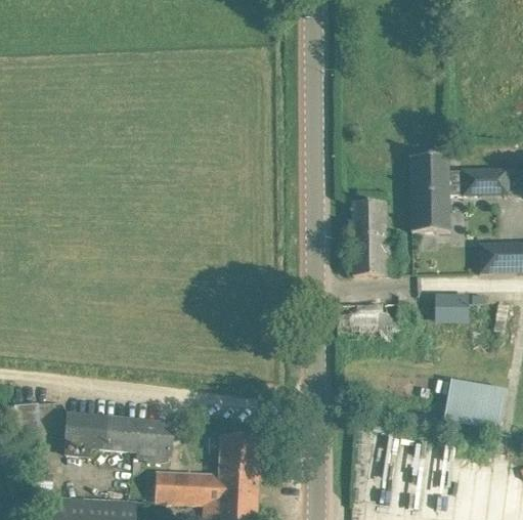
[(448,156),(411,157),(412,231),(449,230),(449,195),(448,170),(448,156)]
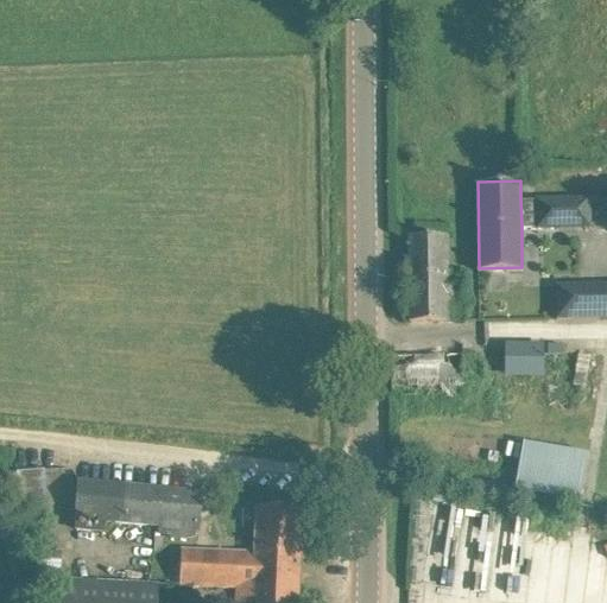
[(555,197),(520,197),(522,226),(555,226),(590,224),(590,196),(555,197)]
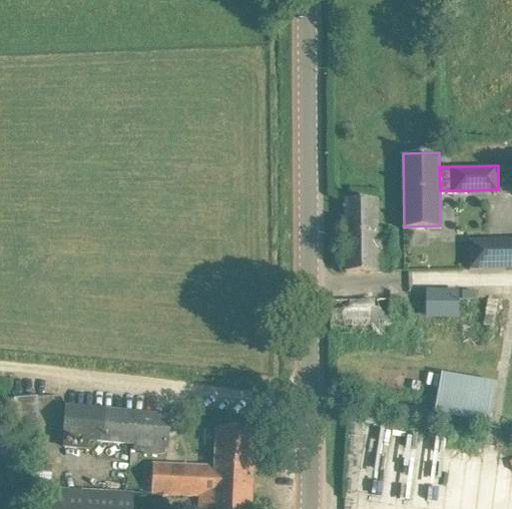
[(378,196),(345,197),(346,270),(392,270),(392,227),(378,227),(379,216),(378,196)]
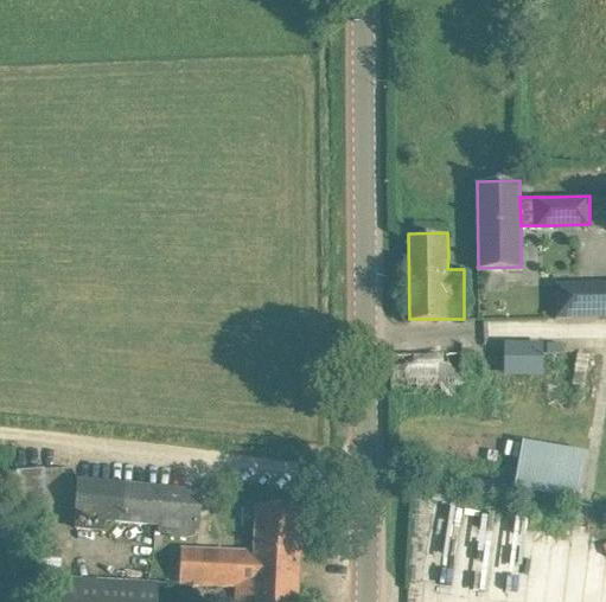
[(605,280),(556,282),(556,315),(605,314),(605,280)]
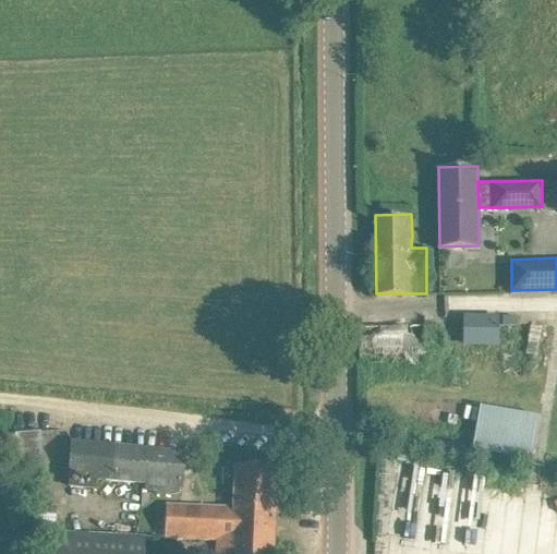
[(498,341),(499,310),(462,310),(462,340),(498,341)]
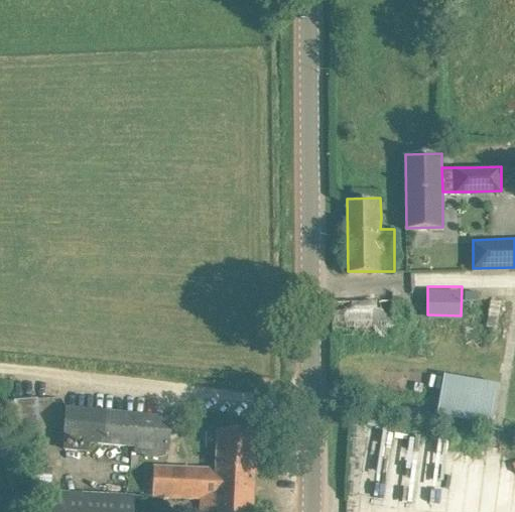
[(388,299),(353,300),(333,300),(334,334),(354,333),(354,337),(392,336),(392,323),(408,323),(407,299),(392,300),(388,299)]
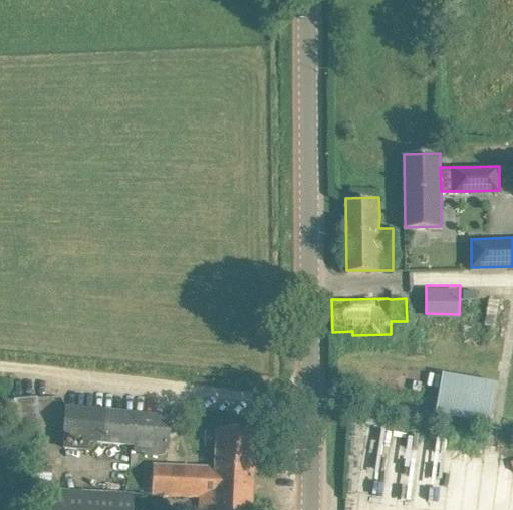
[(440,370),(435,413),(491,419),(495,375),(440,370)]
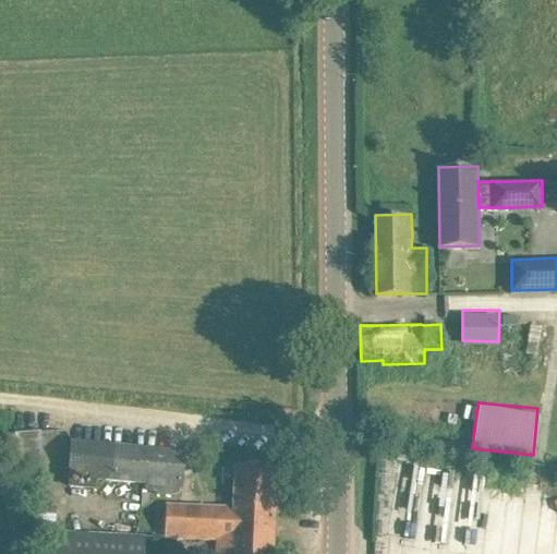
[(181,484),(183,485),(186,449),(72,437),(69,484),(97,486),(98,478),(147,482),(147,486),(157,491),(168,492),(181,488),(181,484)]
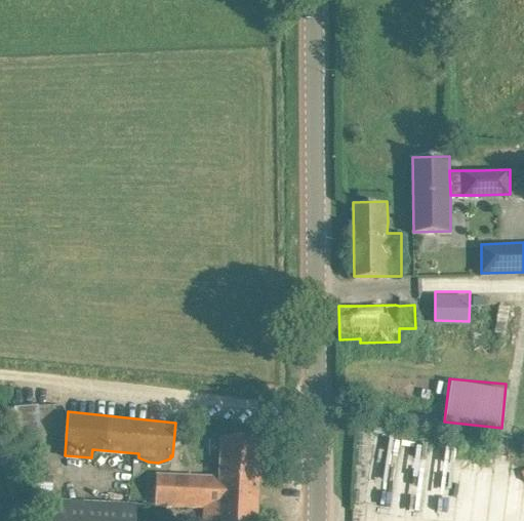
[(257,520),(262,437),(219,435),(217,475),(156,472),(155,502),(204,504),(202,520),(257,520)]
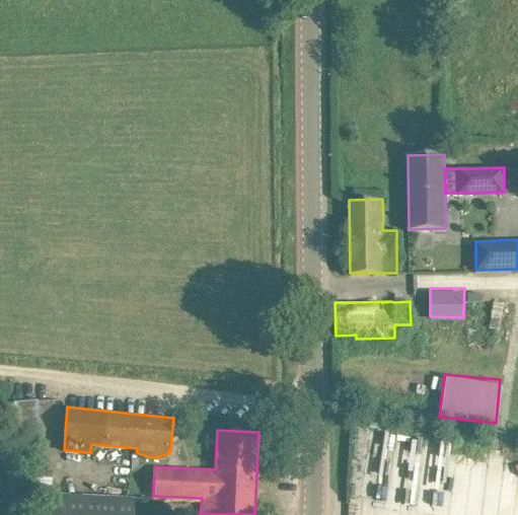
[(49,483),(50,469),(28,468),(28,483),(49,483)]
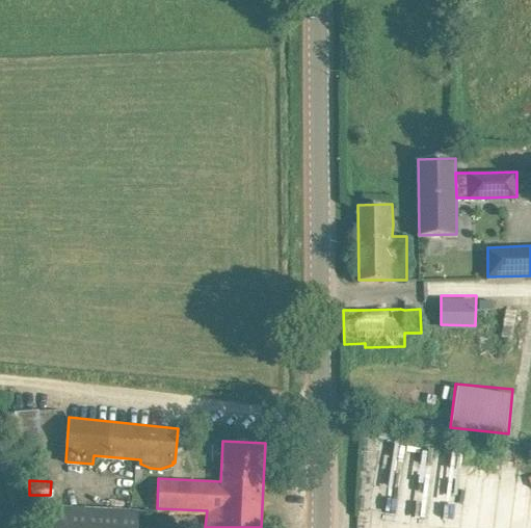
[(137,527),(138,508),(50,504),(49,527),(137,527)]
